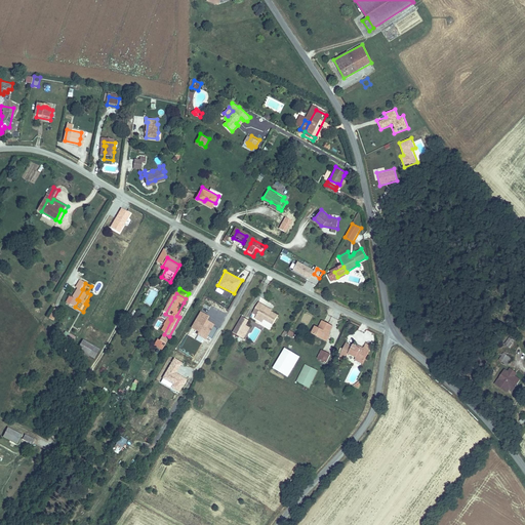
[(261,307),(257,305),(251,315),(255,317),(263,321),(272,326),(277,318),(270,314),(261,309),(261,307)]
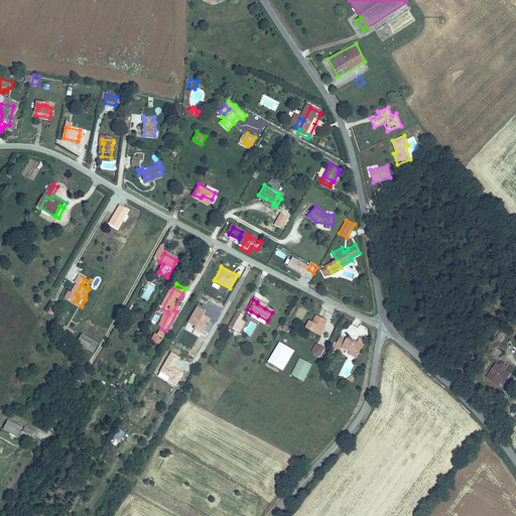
[(52,302),(47,312),(52,314),(57,304),(52,302)]
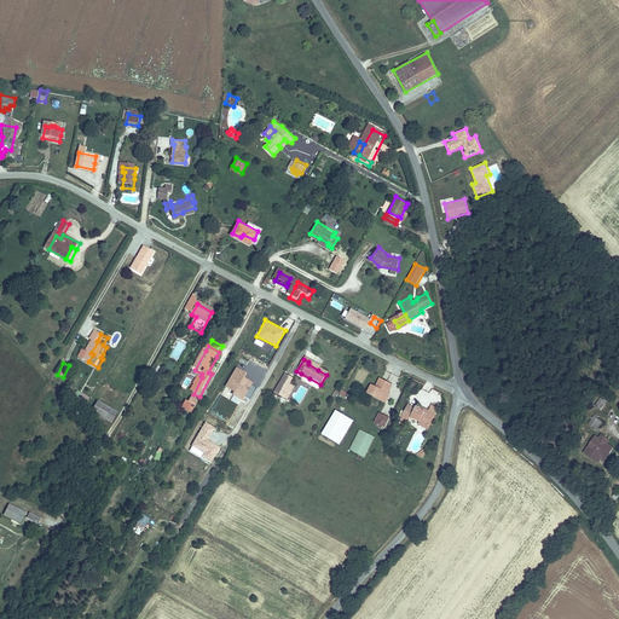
[(235,366),(224,391),(248,403),(256,387),(252,385),(253,381),(243,377),(247,371),(235,366)]
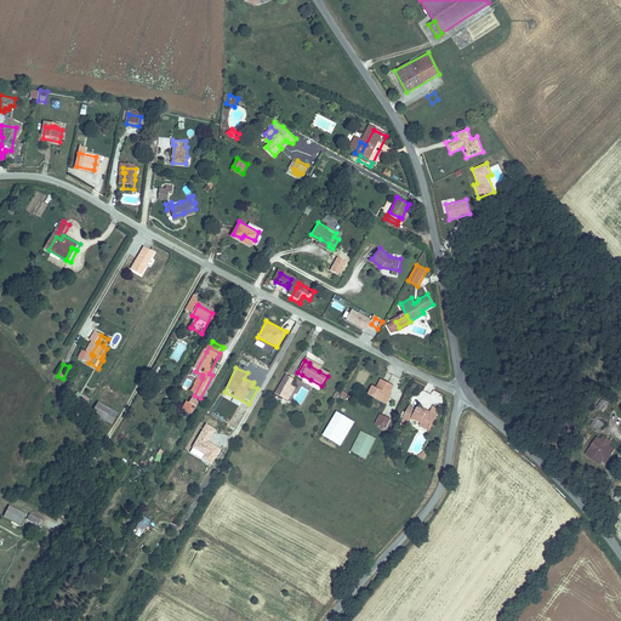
[(291,381),(284,376),(280,382),(289,387),(291,381)]
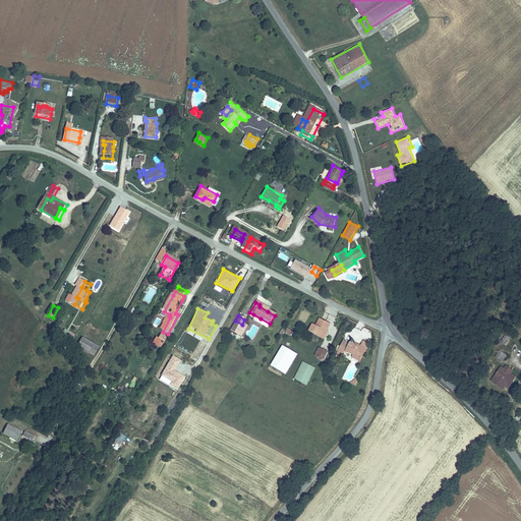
[(242,325),(235,321),(235,322),(229,332),(236,335),(242,325)]
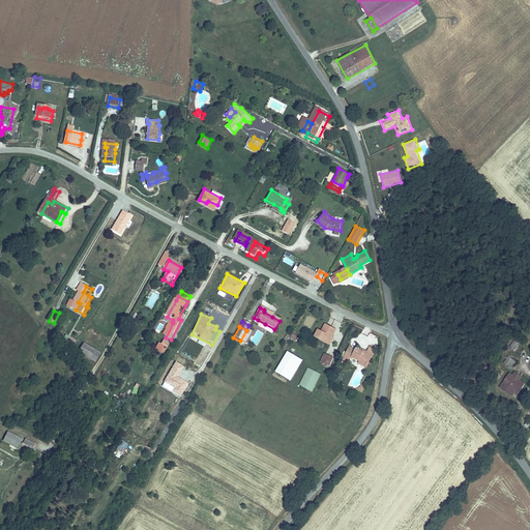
[(312,340),(324,347),(328,341),(329,342),(333,334),(324,328),(319,336),(316,333),(312,340)]
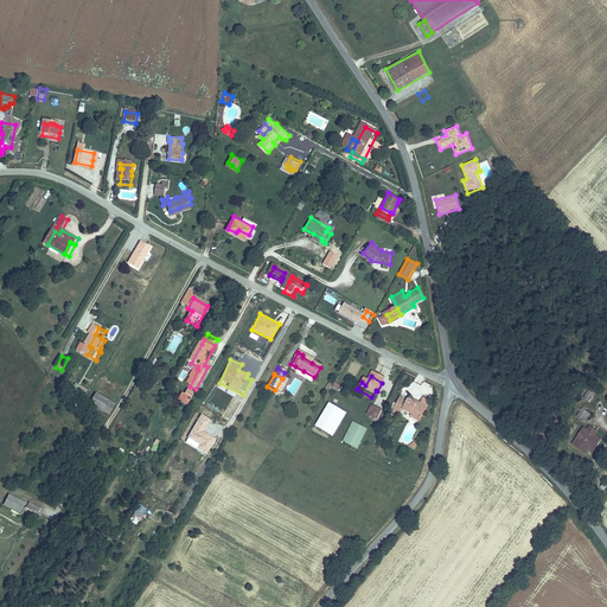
[(287,381),(282,378),(275,390),(280,394),(287,381)]
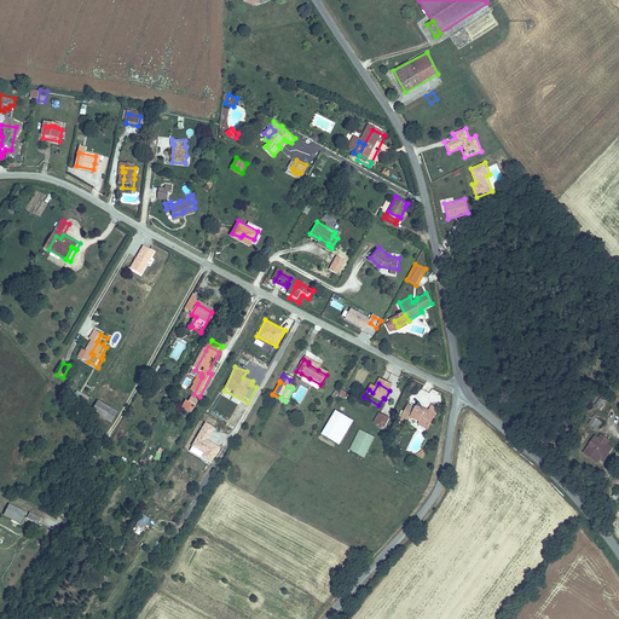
[(196,405),(189,400),(183,411),(190,415),(196,405)]
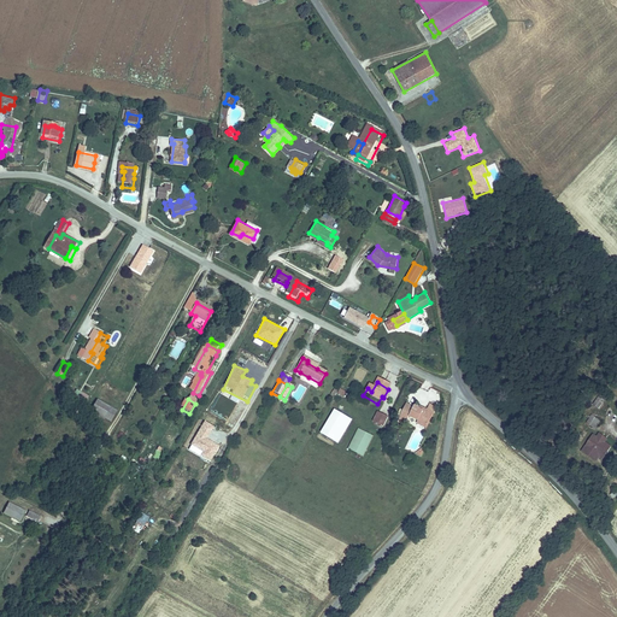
[(118,415),(99,403),(93,413),(112,425),(118,415)]
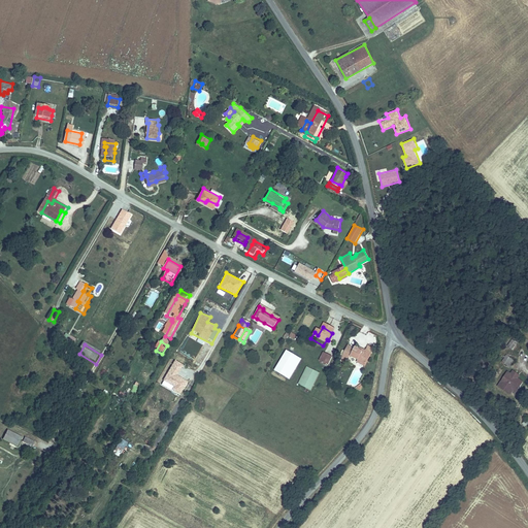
[(302,358),(287,350),(274,370),(290,378),(302,358)]
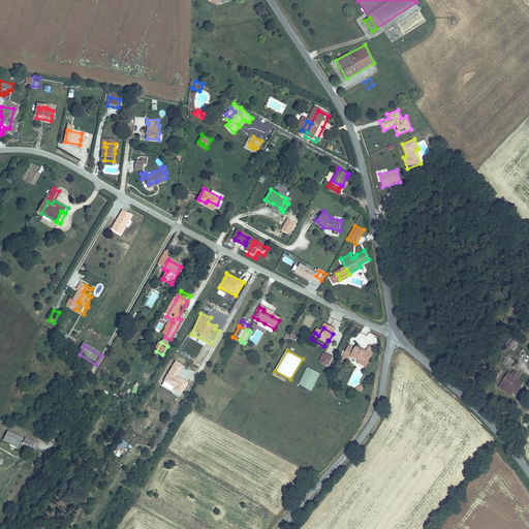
[(360,359),(355,356),(355,355),(355,354),(355,353),(354,352),(353,352),(352,352),(351,353),(351,354),(346,352),(339,368),(342,370),(343,369),(345,365),(351,364),(358,367),(358,368),(366,372),(374,355),(366,352),(363,359),(361,356),(360,359)]
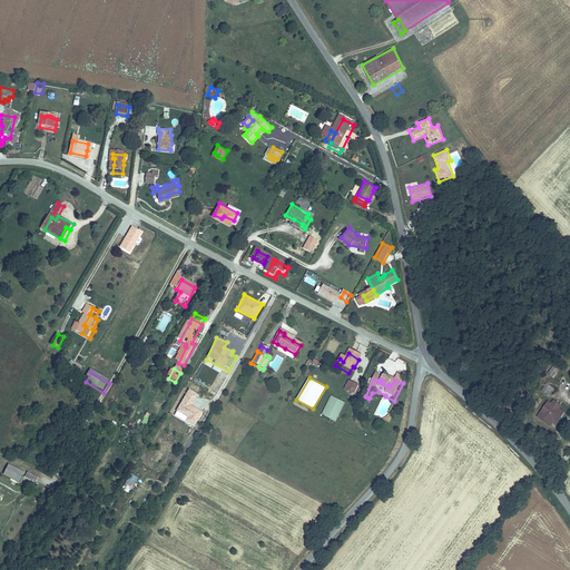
[(352,389),(346,385),(342,394),(349,397),(352,389)]
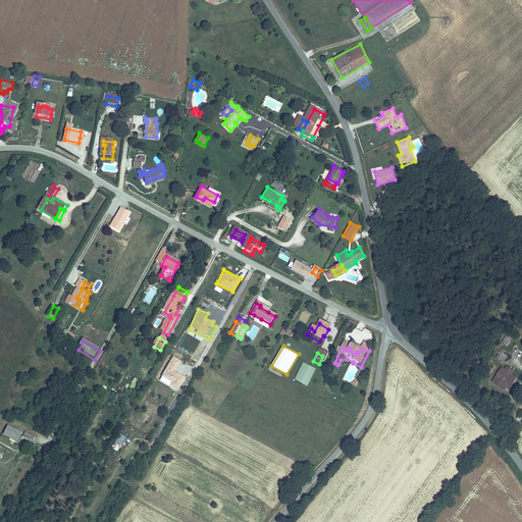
[(159,381),(178,390),(186,376),(175,371),(180,359),(171,355),(159,381)]
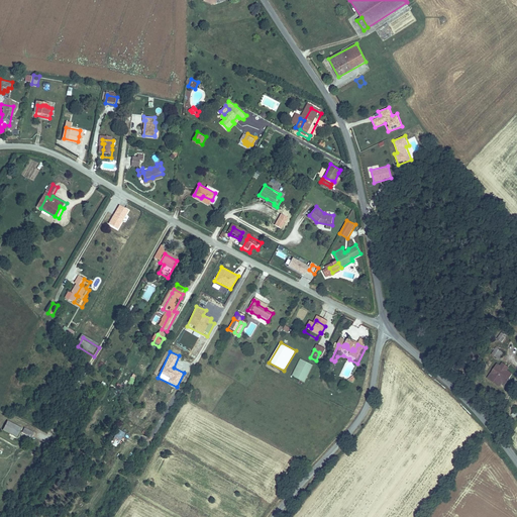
[(499,367),(503,360),(496,354),(491,360),(499,367)]
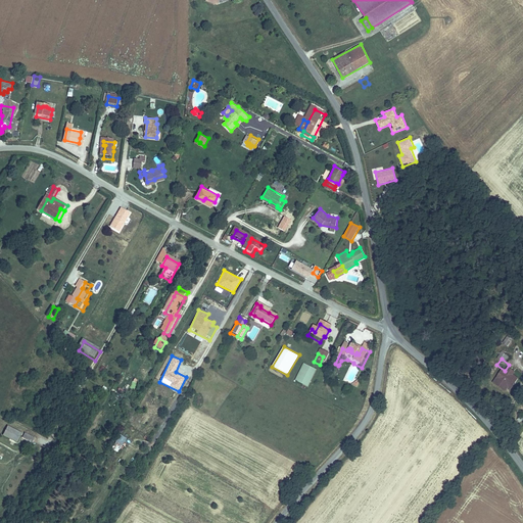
[(317,369),(303,363),(295,380),(307,386),(317,369)]
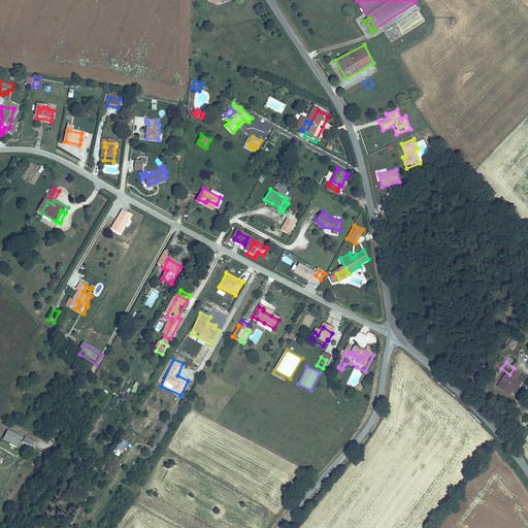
[(508,380),(505,377),(498,389),(512,397),(515,399),(522,388),(516,384),(508,380)]
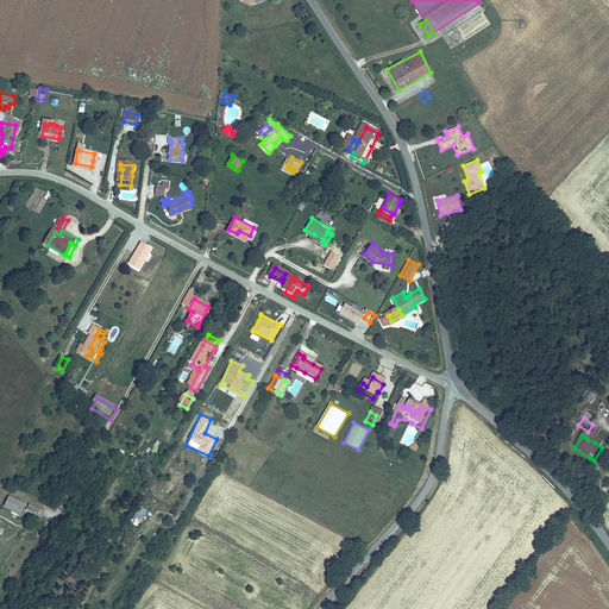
[(416,447),(410,454),(416,459),(420,454),(416,447)]
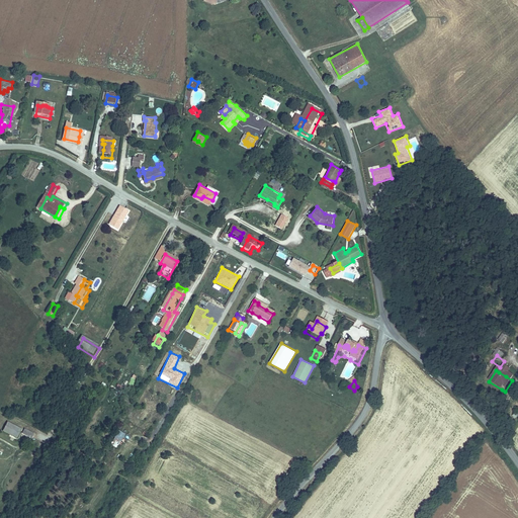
[(502,390),(489,381),(487,385),(500,394),(502,390)]
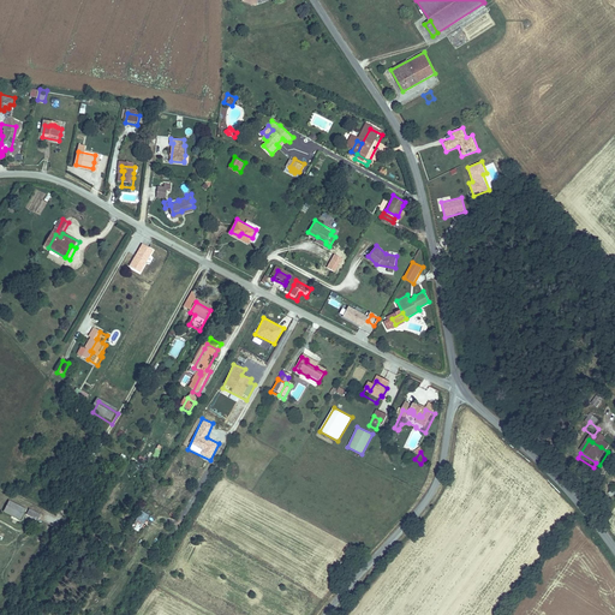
[(24,524),(29,514),(12,506),(7,515),(24,524)]
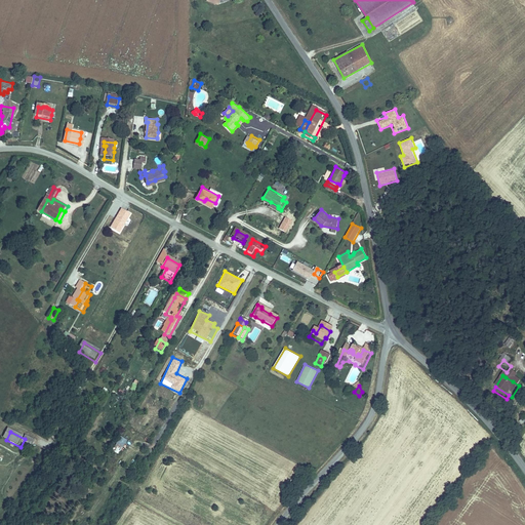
[(119,454),(126,439),(119,435),(112,450),(119,454)]
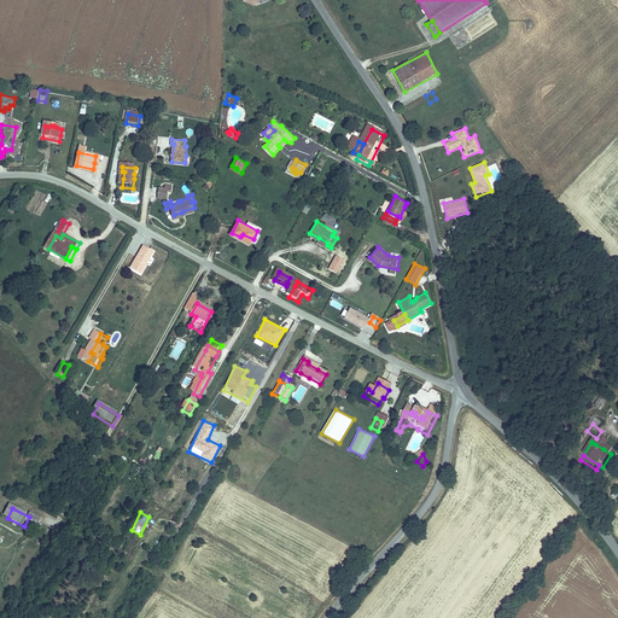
[(44,524),(33,517),(30,520),(42,526),(44,524)]
